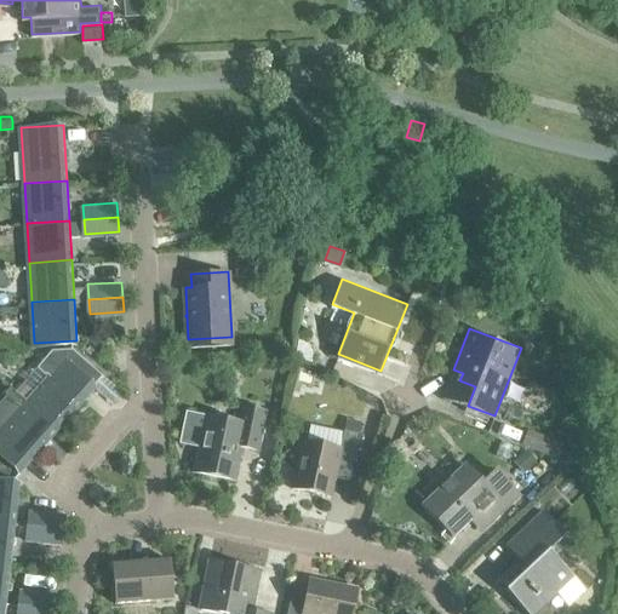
[(38,365),(16,388),(28,397),(27,399),(58,426),(95,385),(106,373),(73,346),(52,348),(38,365)]
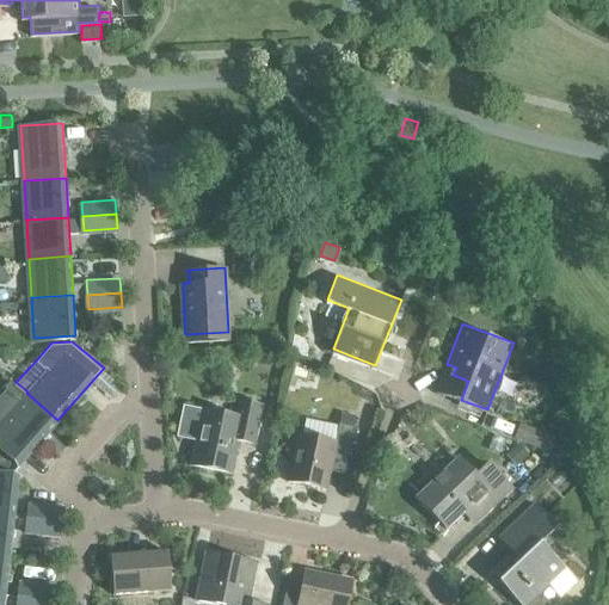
[(0,419),(1,421),(0,421),(0,444),(20,462),(57,420),(26,393),(12,380),(8,384),(10,386),(0,396),(0,419)]
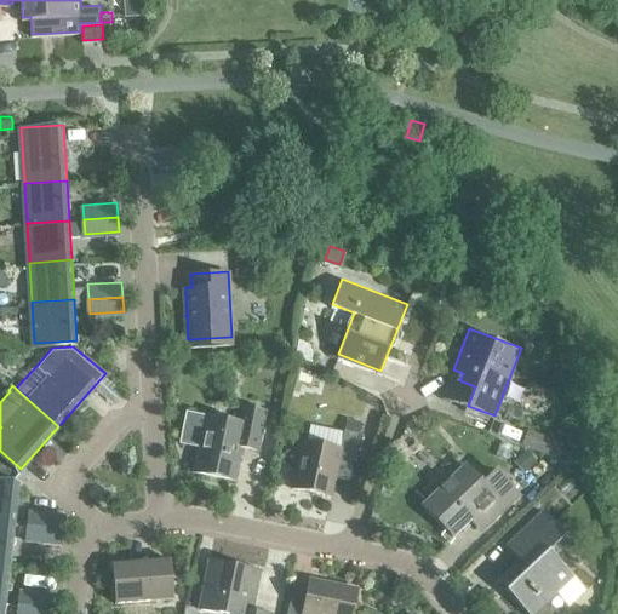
[(178,445),(200,449),(196,465),(235,472),(241,443),(258,447),(267,408),(242,403),(239,424),(186,413),(178,445)]
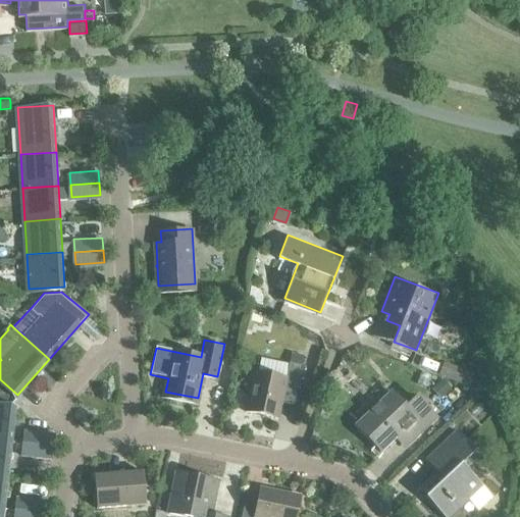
[(445,359),(439,371),(470,383),(475,371),(445,359)]
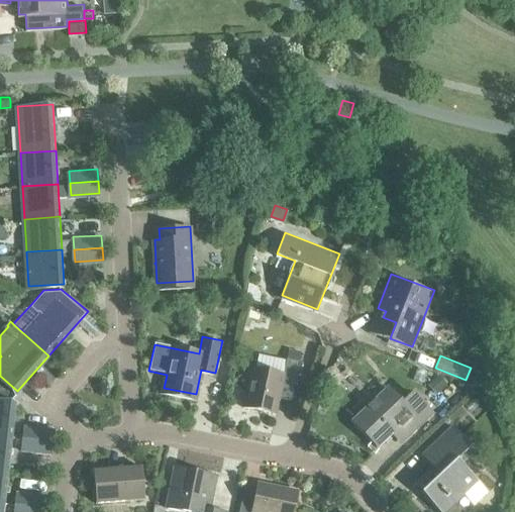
[(244,404),(277,411),(282,384),(294,387),(300,360),(287,356),(284,372),(252,365),(244,404)]
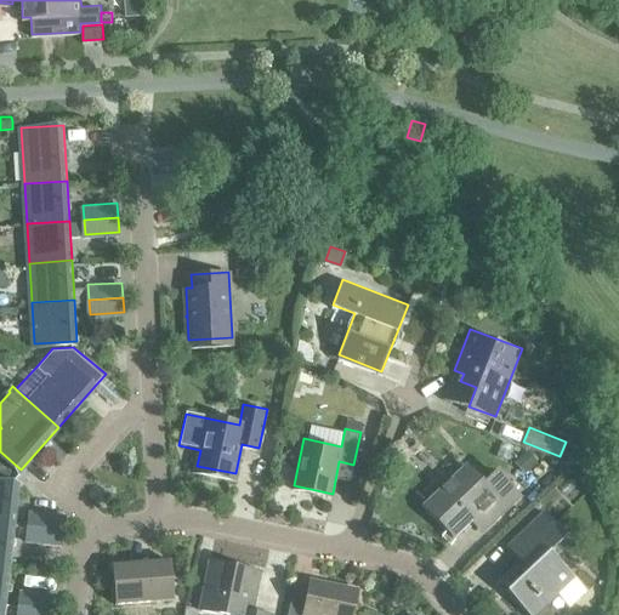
[(454,529),(453,531),(454,533),(481,508),(492,519),(520,493),(498,470),(482,484),(466,467),(469,466),(466,465),(426,502),(427,505),(429,502),(454,529)]
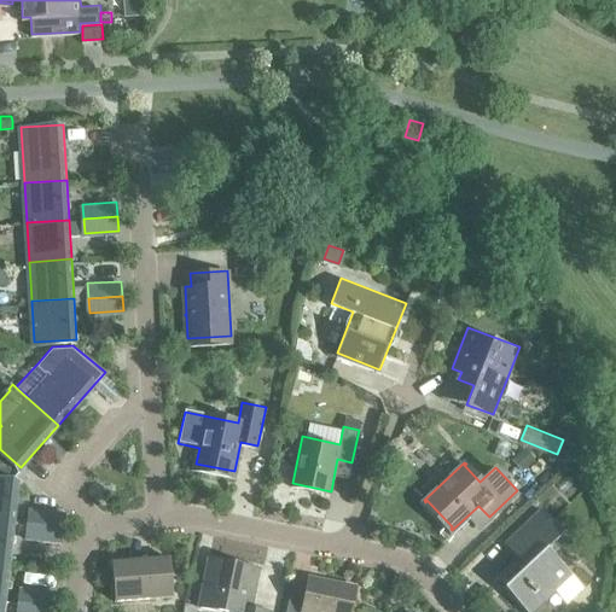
[(0,477),(0,518),(15,520),(19,479),(0,477)]
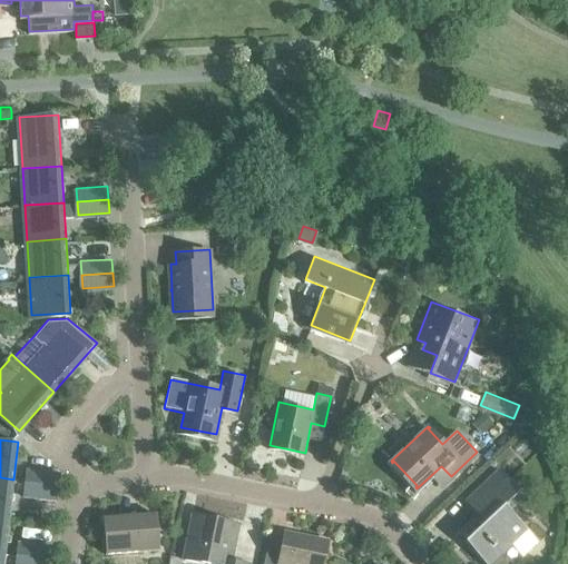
[(490,516),(464,541),(487,563),(489,563),(528,527),(505,504),(521,488),(500,466),(470,495),(490,516)]
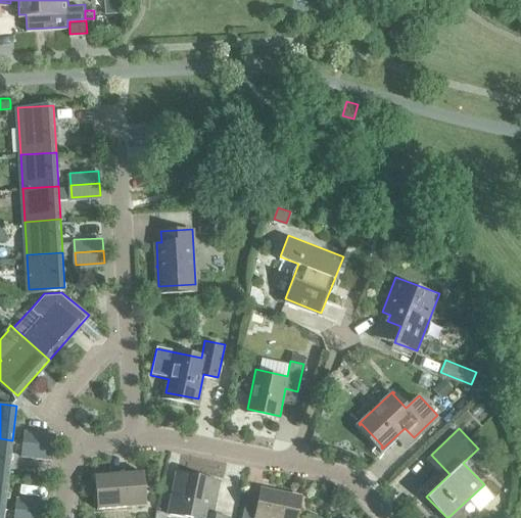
[(26,429),(25,441),(53,444),(54,432),(26,429)]
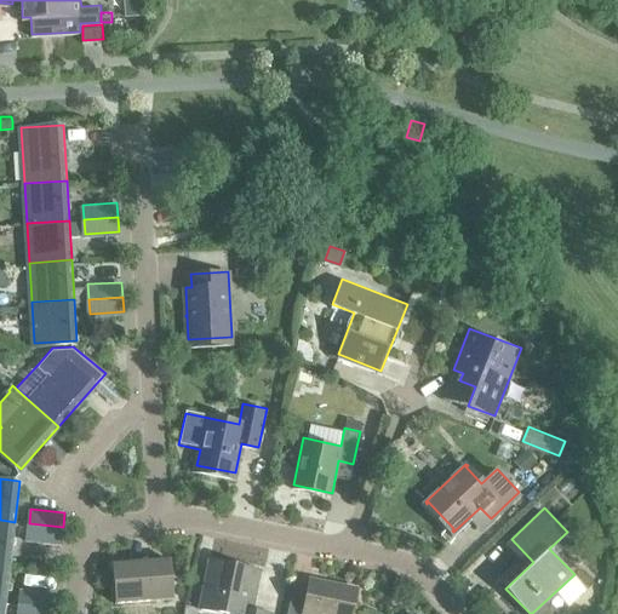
[(0,520),(0,560),(10,561),(15,522),(0,520)]
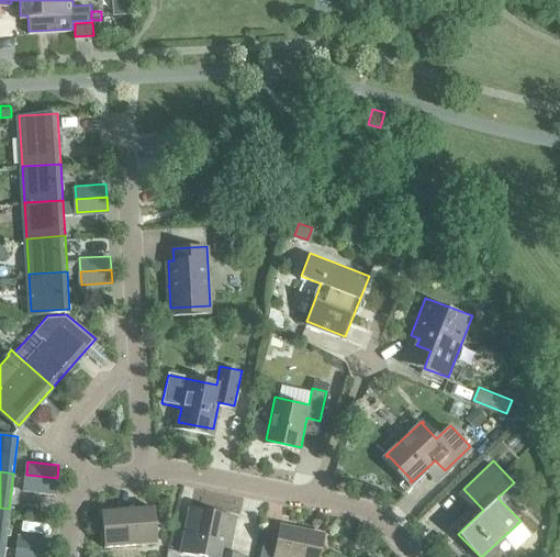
[(57,478),(26,475),(25,488),(56,491),(57,478)]
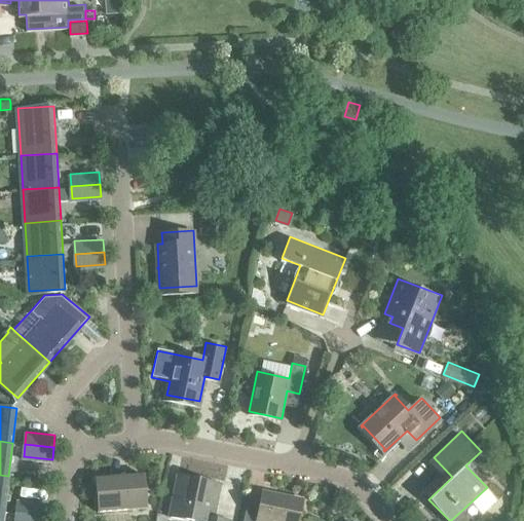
[(96,476),(99,509),(148,505),(145,473),(96,476)]
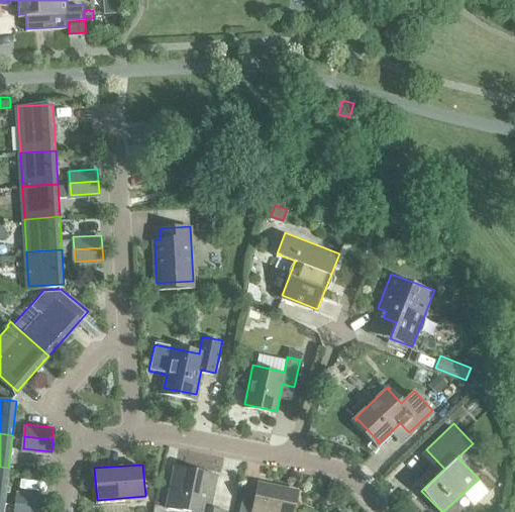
[(175,465),(167,505),(198,511),(197,511),(226,511),(227,509),(210,506),(217,473),(175,465)]
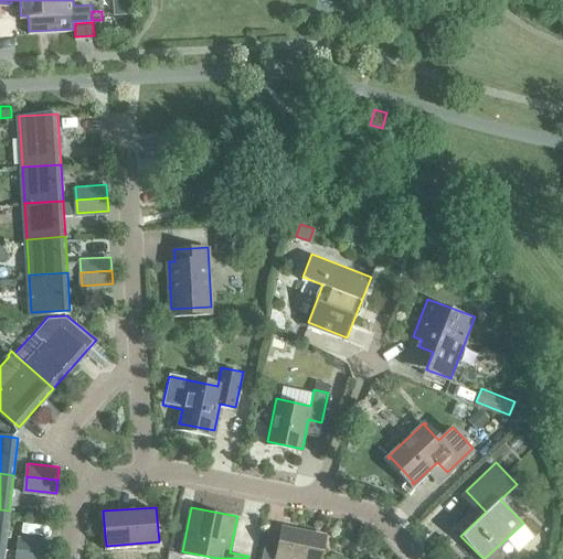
[(0,509),(0,546),(6,547),(9,511),(0,509)]
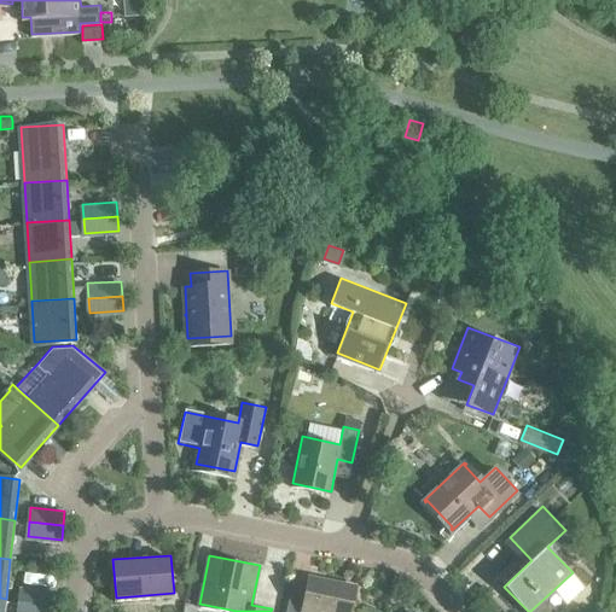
[(350,611),(356,586),(309,576),(303,600),(290,598),(286,611),(350,611)]
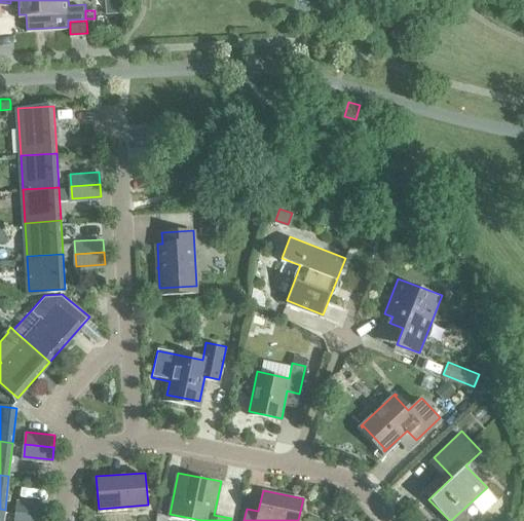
[(19,498),(16,511),(46,514),(47,501),(19,498)]
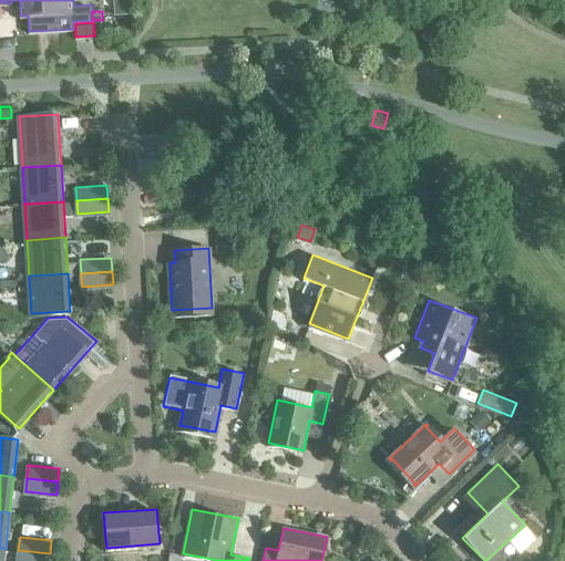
[(48,560),(50,553),(18,550),(17,560),(48,560)]
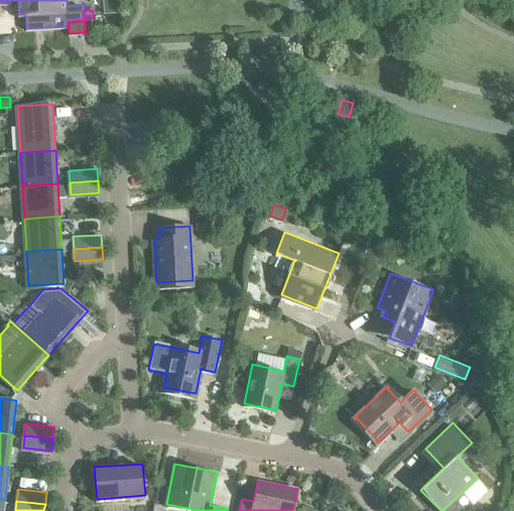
All buildings are outlined.
